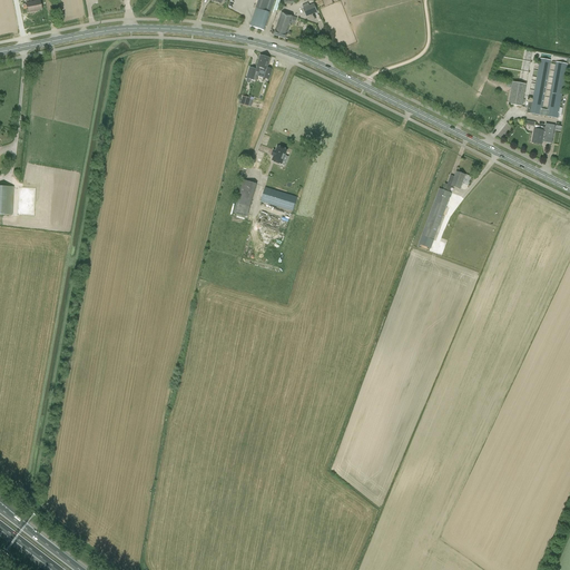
[(257,0),(249,25),(263,29),(273,0),(257,0)]
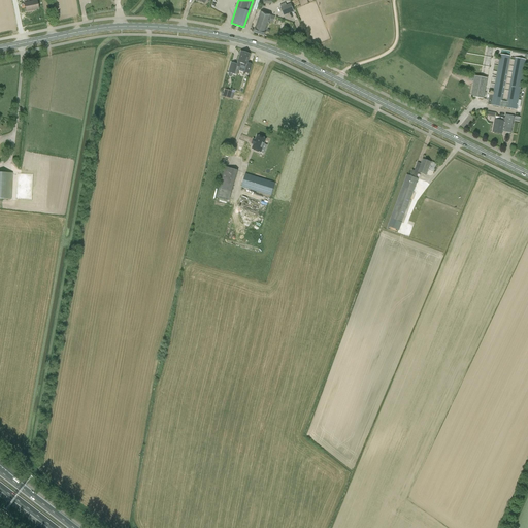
[(37,1),(25,3),(26,11),(28,11),(28,10),(38,8),(37,1)]
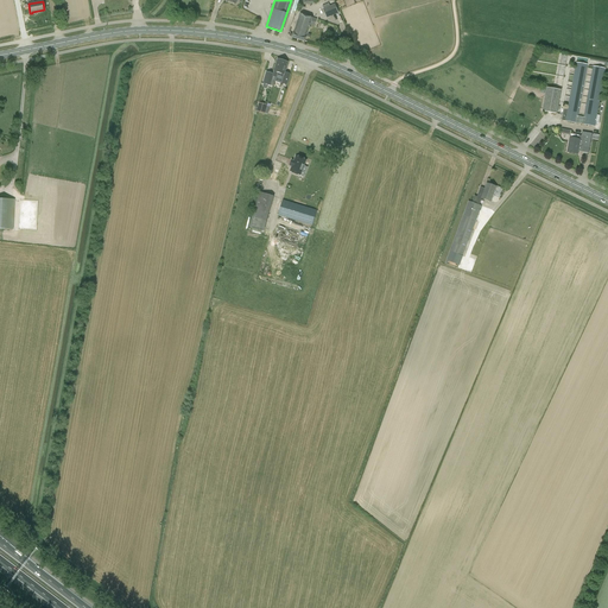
[(327,18),(339,13),(335,4),(323,8),(327,18)]
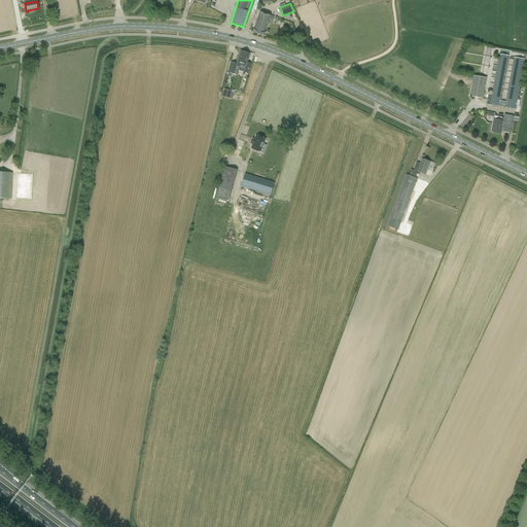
[(273,23),(275,16),(260,11),(253,32),(264,36),(269,22),(273,23)]
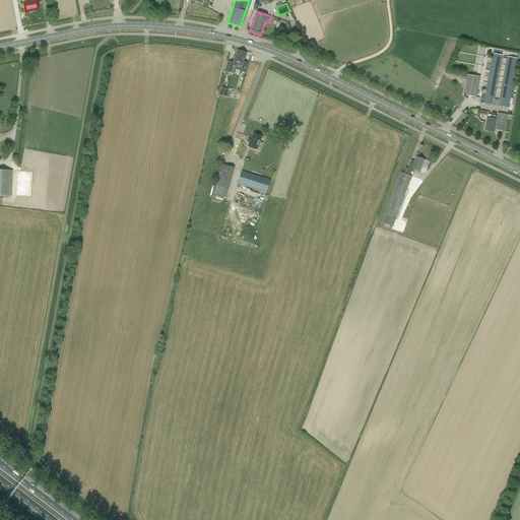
[(229,75),(230,72),(233,73),(235,66),(242,68),(241,71),(246,72),(248,65),(243,63),(246,53),(238,50),(234,63),(229,61),(225,71),(224,74),(225,75),(228,75),(229,75)]
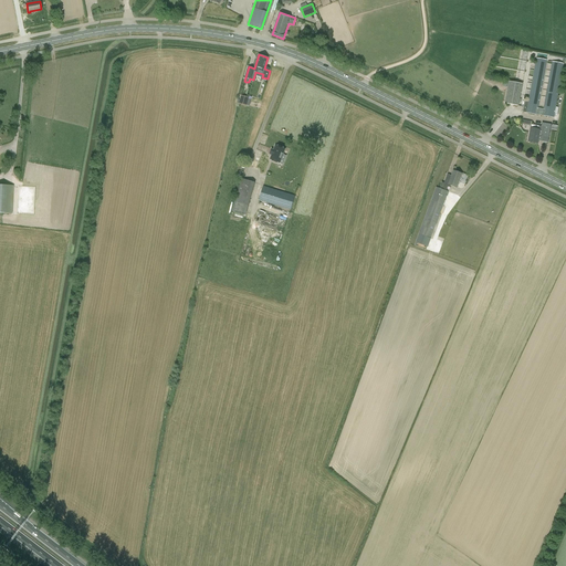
[(538,108),(547,60),(536,58),(528,101),(524,101),(522,112),(557,118),(558,109),(556,109),(564,63),(552,61),(543,109),(538,108)]
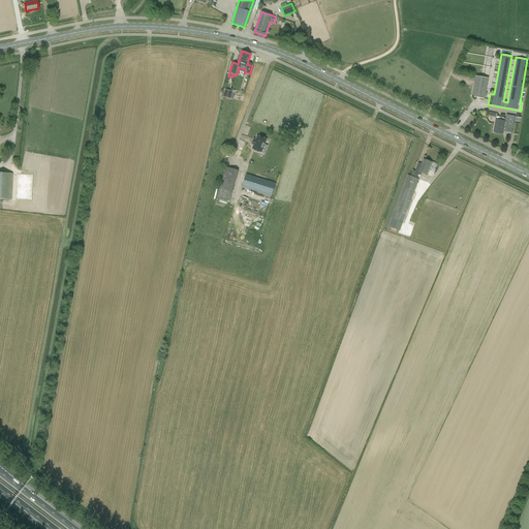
[(488,79),(475,75),(472,96),(485,99),(488,79)]
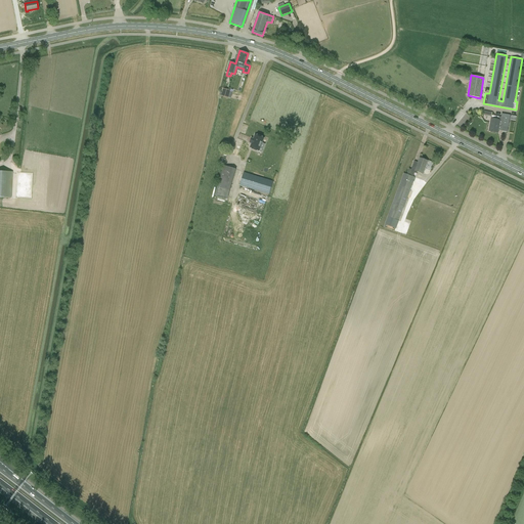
[(223,88),(221,96),(228,98),(230,90),(223,88)]
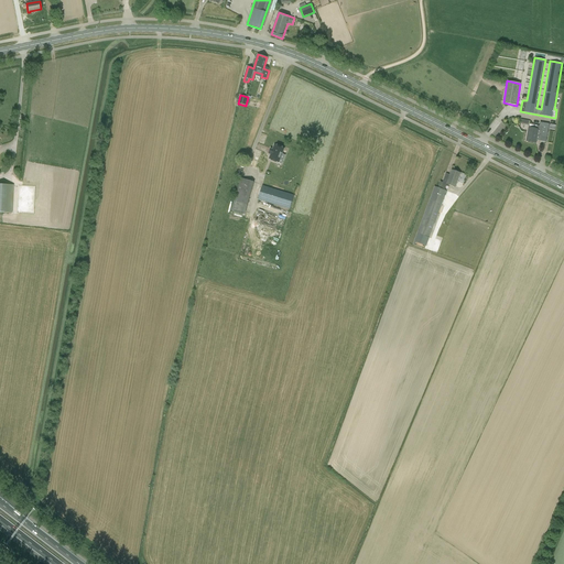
[(260,100),(248,98),(247,105),(258,108),(260,100)]
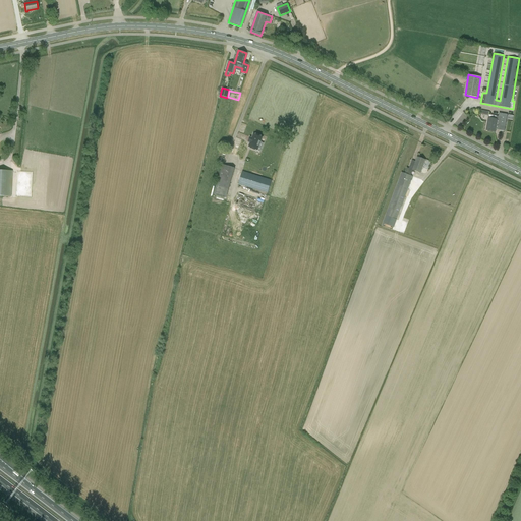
[(496,132),(496,128),(500,128),(502,117),(496,116),(496,119),(488,118),(486,130),(496,132)]
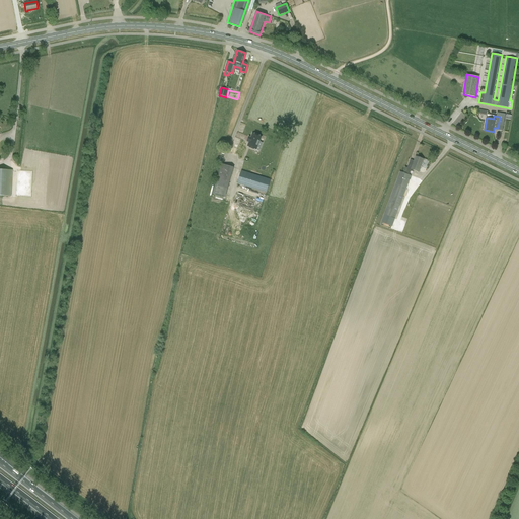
[(249,143),(247,146),(249,147),(253,149),(254,149),(256,149),(260,142),(261,137),(260,137),(260,136),(254,134),(254,135),(252,134),(251,137),(251,138),(250,137),(248,142),(249,142),(249,143)]
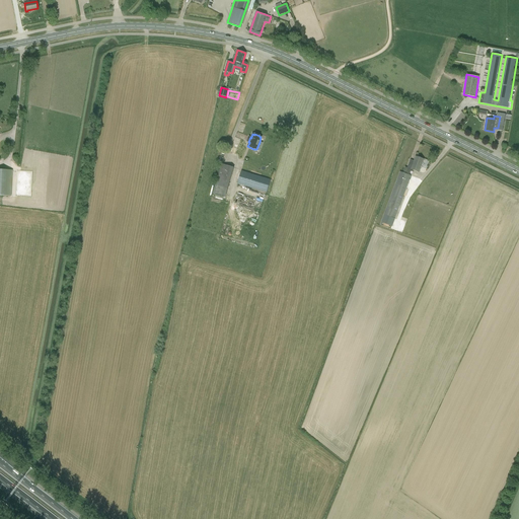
[(392,225),(402,200),(403,201),(404,200),(402,199),(412,175),(410,174),(411,170),(413,171),(414,169),(419,171),(424,159),(416,156),(414,161),(411,159),(408,167),(405,167),(403,172),(399,171),(381,221),(392,225)]
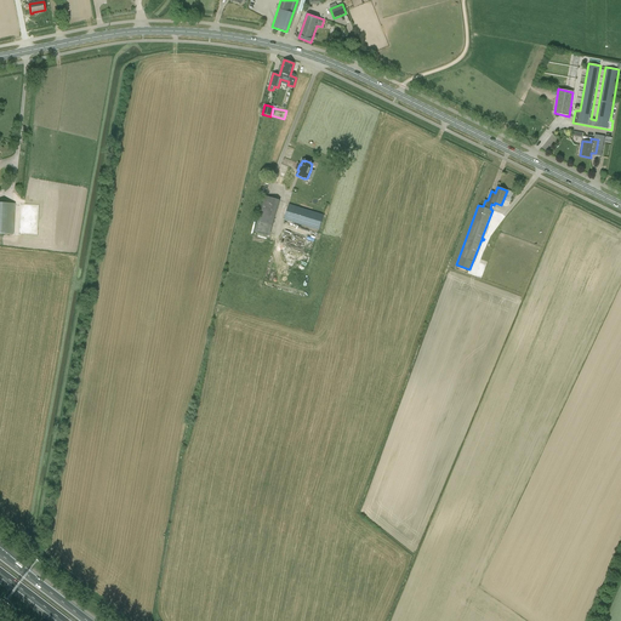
[(265,195),(255,232),(269,235),(279,200),(265,195)]
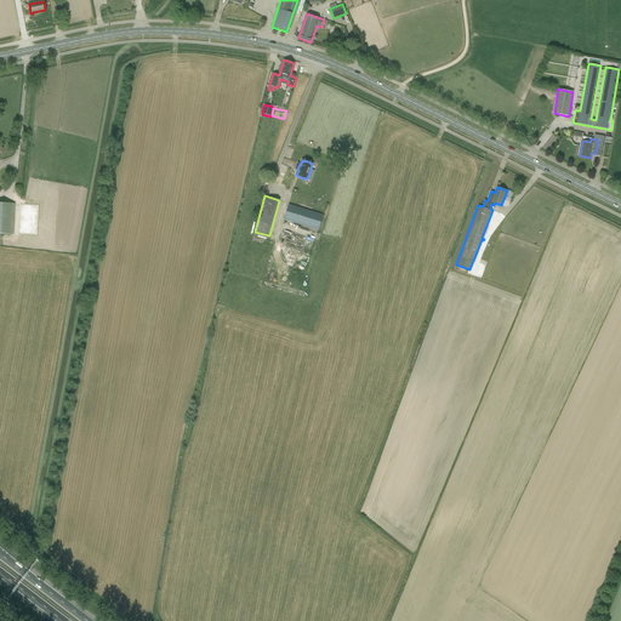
[(22,212),(15,212),(15,204),(0,201),(0,233),(13,234),(15,223),(22,223),(22,212)]
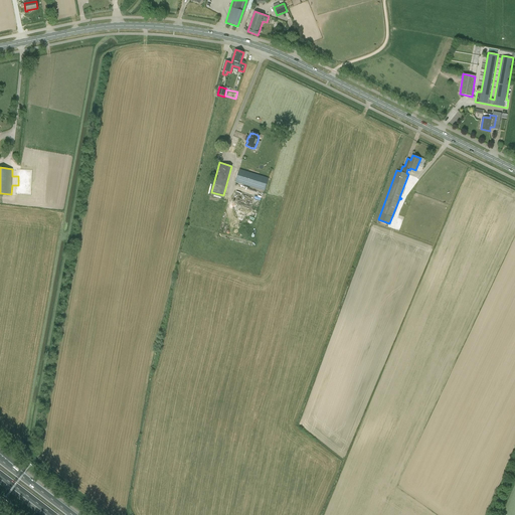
[(239,169),(235,181),(265,190),(269,178),(239,169)]
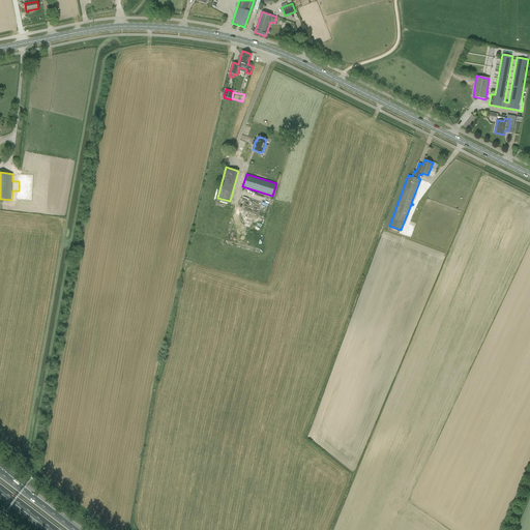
All buildings are outlined.
